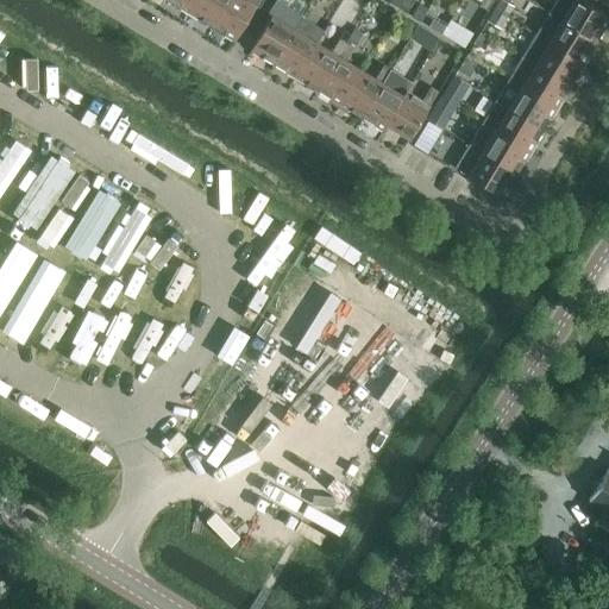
[(169,1),(189,13),(188,13),(189,14),(198,0),(168,0),(168,1),(169,1)]
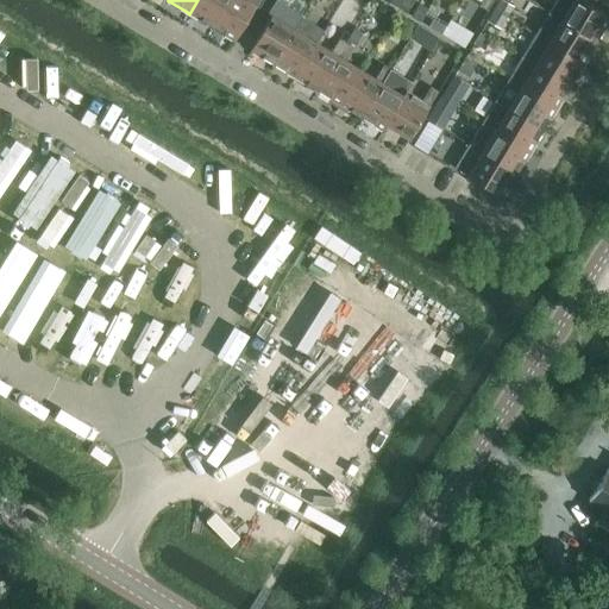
[(190,16),(192,14),(211,26),(211,27),(212,27),(227,0),(198,0),(189,14),(190,16)]
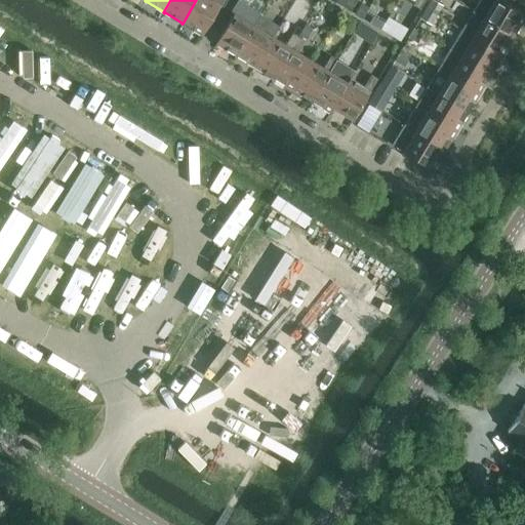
[(184,25),(184,24),(202,35),(220,5),(211,0),(196,0),(183,24),(184,25)]
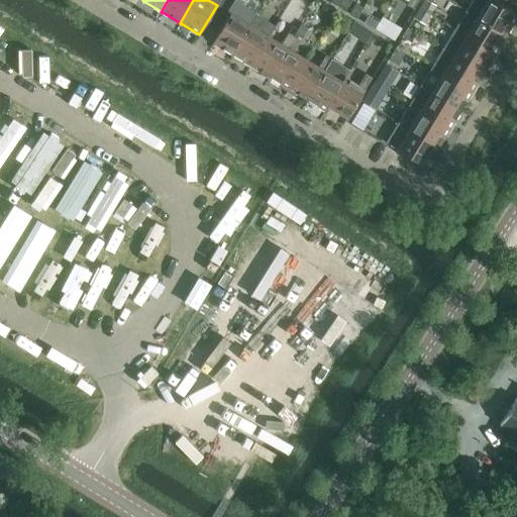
[(231,13),(213,42),(231,54),(231,55),(232,56),(256,14),(234,0),(227,11),(231,13)]
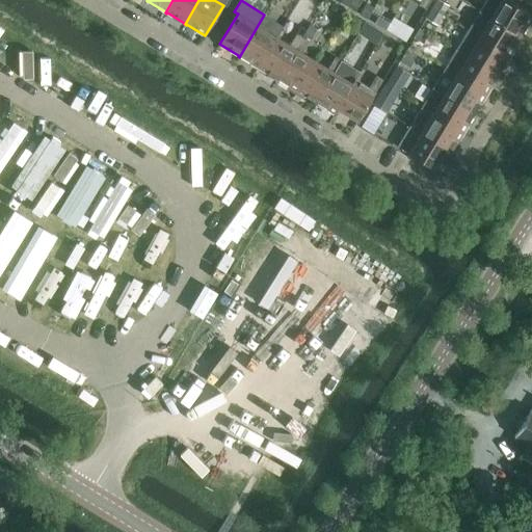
[(362,0),(352,0),(348,7),(355,12),(363,1),(362,0)]
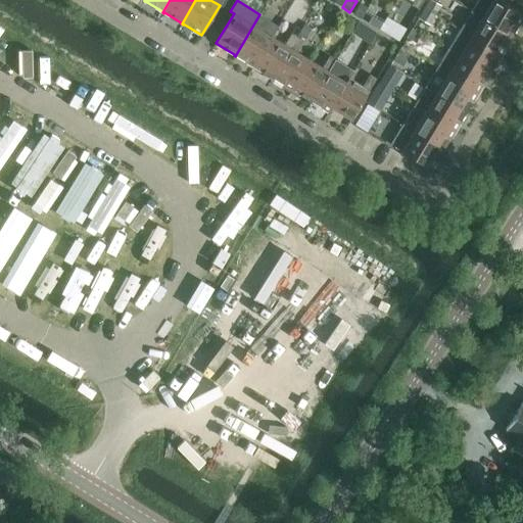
[(415,0),(413,5),(419,9),(424,0),(415,0)]
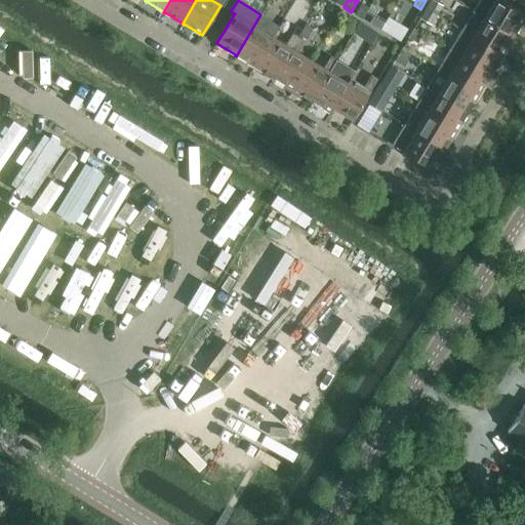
[(444,6),(434,0),(432,0),(427,8),(438,15),(444,6)]
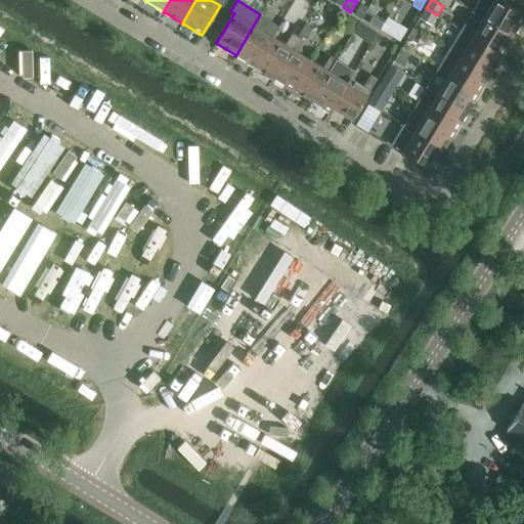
[(515,36),(514,35),(523,17),(523,15),(497,0),(479,0),(473,11),(514,37),(515,36)]
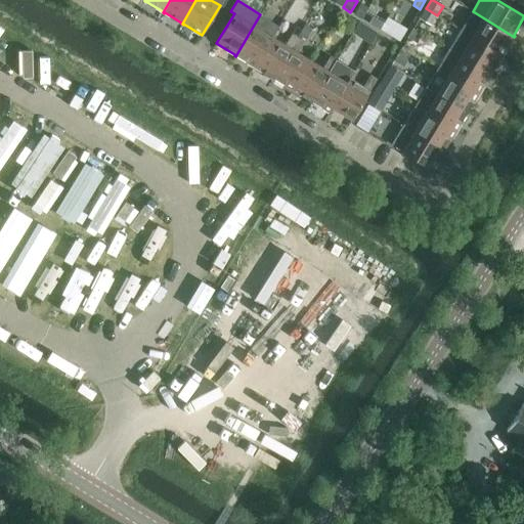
[(368,7),(361,3),(354,14),(362,19),(368,7)]
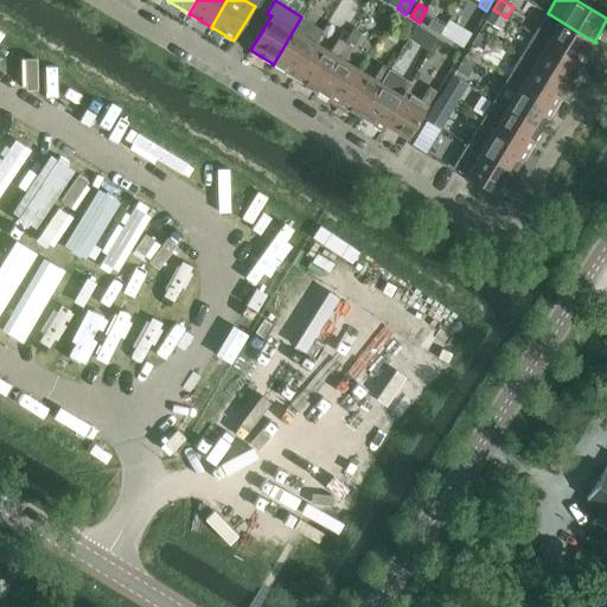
[(486,21),(499,30),(506,18),(493,10),(486,21)]
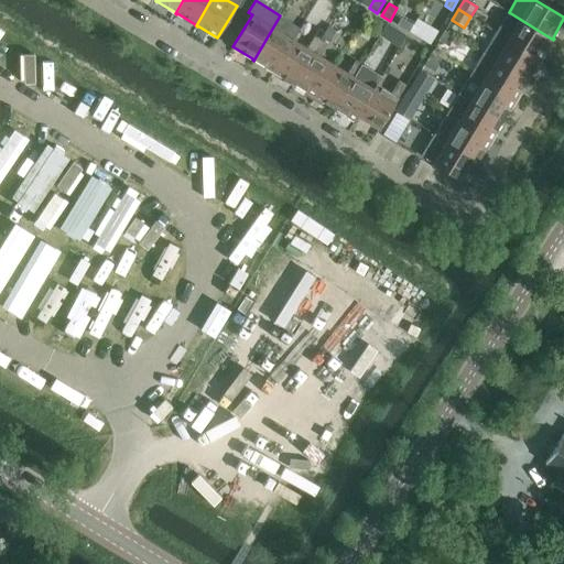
[(542,58),(541,58),(552,40),(553,41),(553,40),(509,12),(496,32),(541,60),(542,58)]
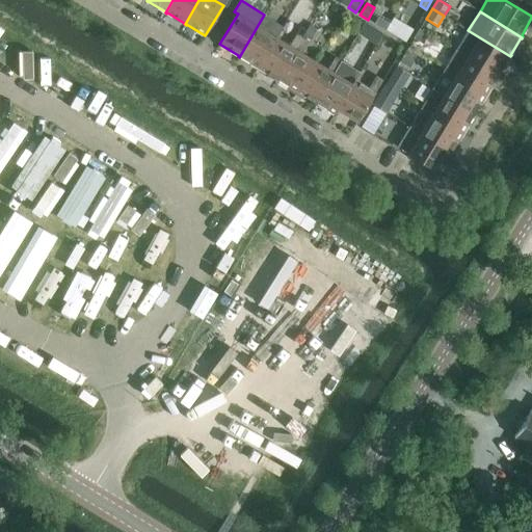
[(240,57),(240,56),(258,68),(257,68),(258,69),(277,37),(284,26),(264,15),(239,57),(240,57)]
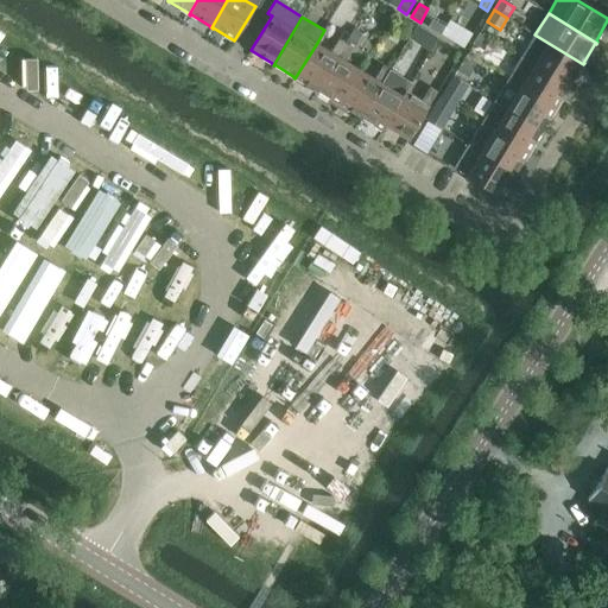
[(434,19),(429,27),(441,35),(447,26),(434,19)]
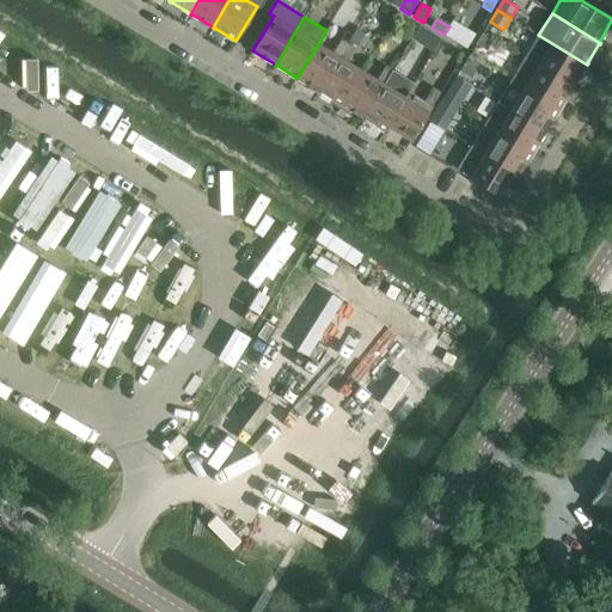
[(420,25),(411,38),(434,51),(441,38),(420,25)]
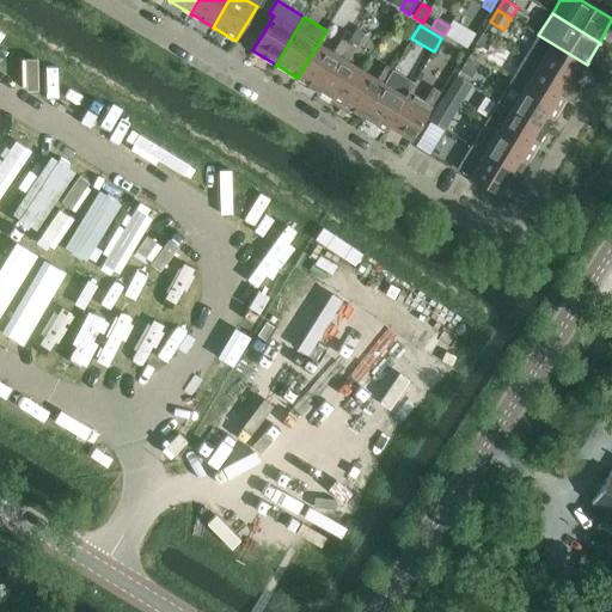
[(356,31),(349,42),(359,48),(366,36),(356,31)]
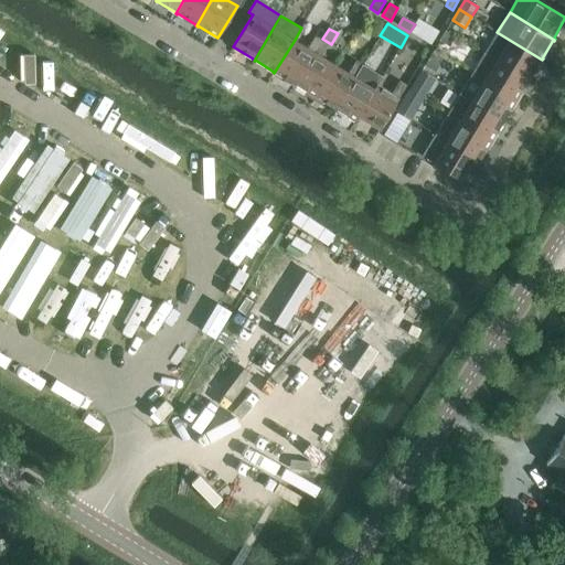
[(531,80),(530,78),(541,60),(542,61),(542,60),(497,32),(484,53),(530,80),(531,80)]
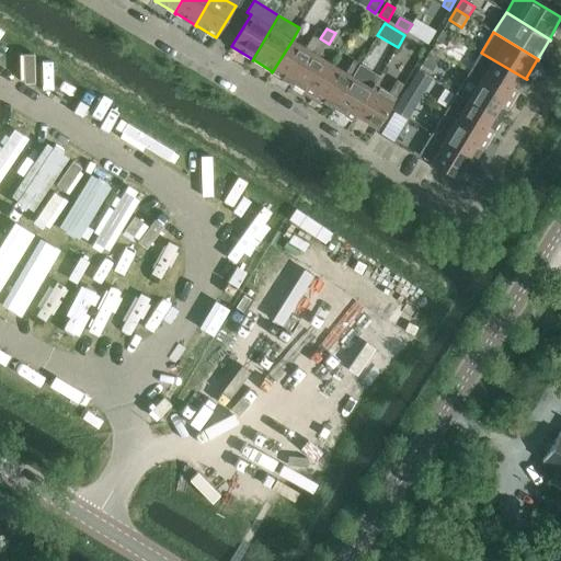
[(442,33),(436,43),(446,49),(451,39),(442,33)]
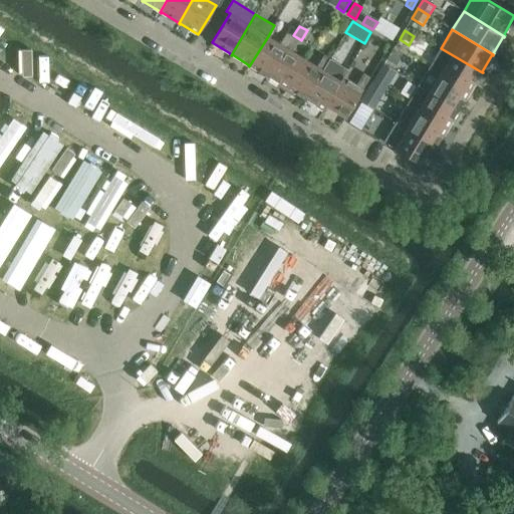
[(250,66),(251,66),(267,76),(268,77),(292,36),(287,33),(280,44),(268,36),(249,66),(250,66)]
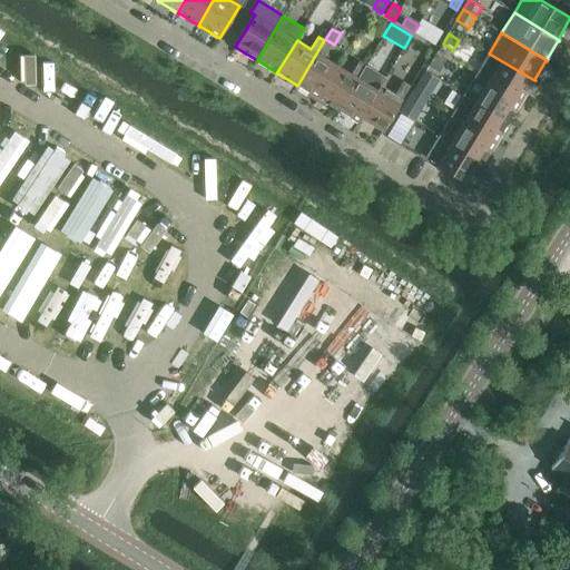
[(298,87),(298,86),(317,97),(316,98),(317,98),(337,65),(323,57),(331,45),(324,40),(297,86),(298,87)]
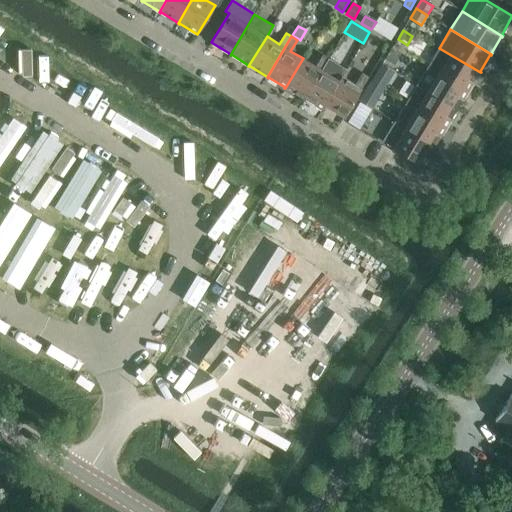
[(469,90),(479,73),(480,72),(439,48),(428,66),(469,91),(469,90)]
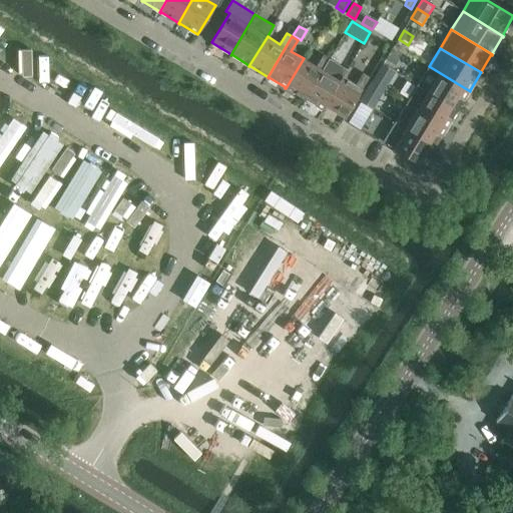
[(392,51),(386,61),(395,67),(401,57),(392,51)]
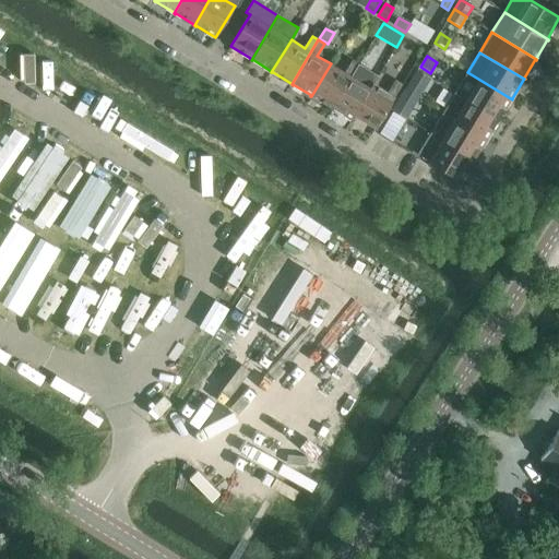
[(312,97),(313,96),(331,107),(331,108),(332,108),(358,64),(353,60),(345,72),(331,63),(311,96),(312,97)]
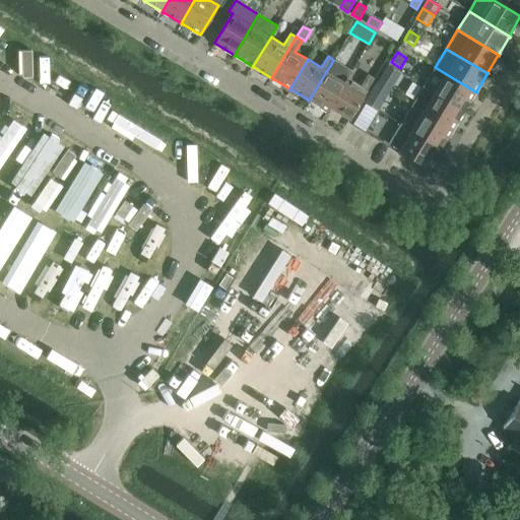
[(310,102),(310,101),(329,112),(331,108),(330,107),(348,77),(352,71),(333,60),(309,101),(310,102)]
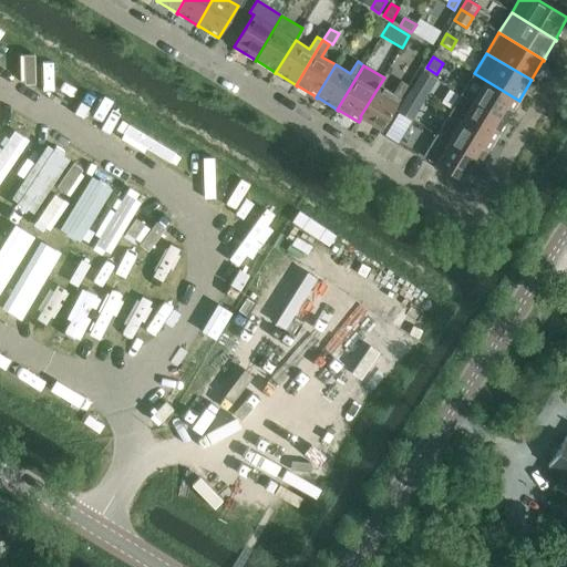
[(437,80),(423,71),(411,91),(425,100),(437,80)]
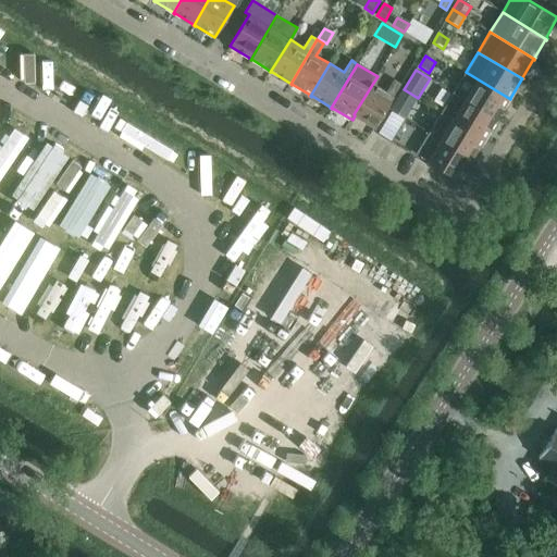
[(498,118),(497,118),(508,99),(509,100),(510,99),(466,72),(454,93),(498,119),(498,118)]
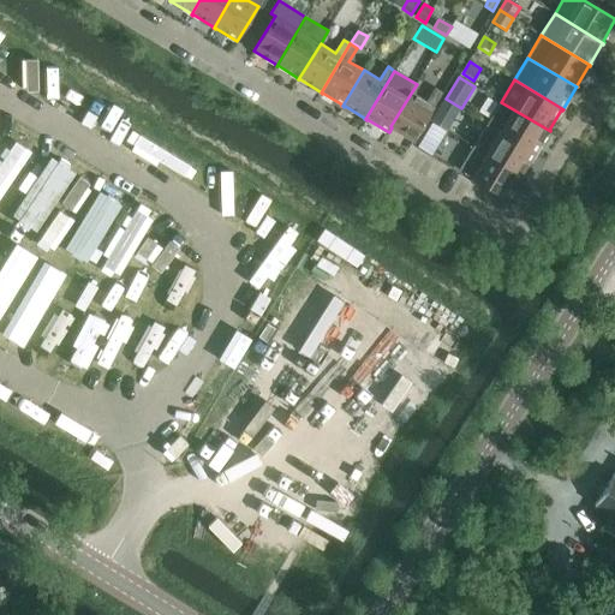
[(390,126),(392,127),(415,141),(443,93),(435,88),(428,101),(412,91),(390,126)]
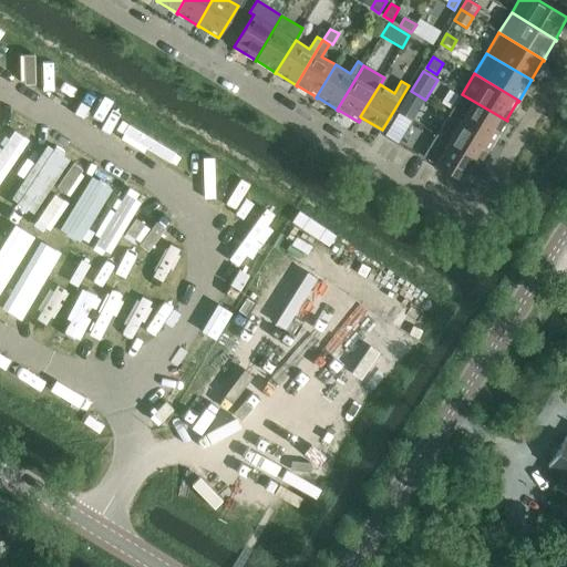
[(425,100),(411,91),(398,111),(399,112),(410,119),(412,120),(425,100)]
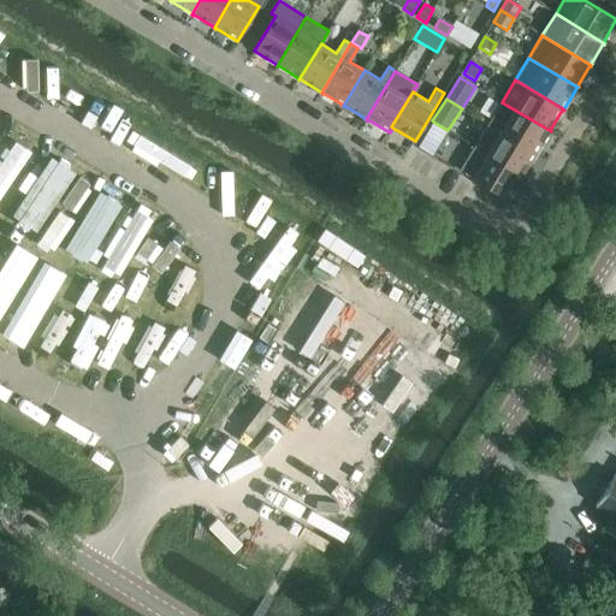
[(538,153),(537,152),(549,132),(550,132),(551,131),(502,102),(489,124),(537,154),(538,153)]
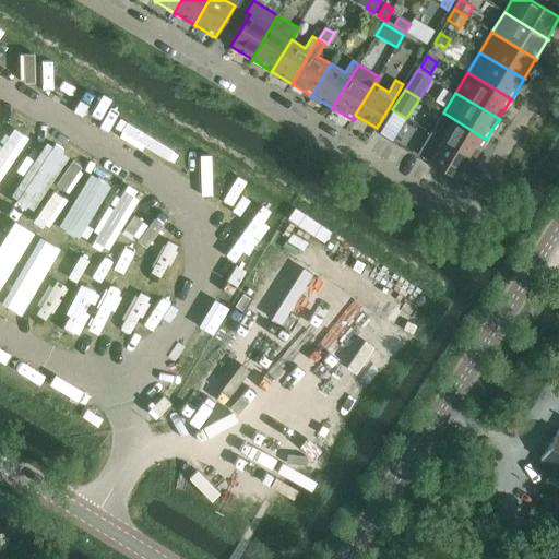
[(476,158),(475,158),(486,140),(487,141),(487,140),(443,113),(430,133),(475,159),(476,158)]
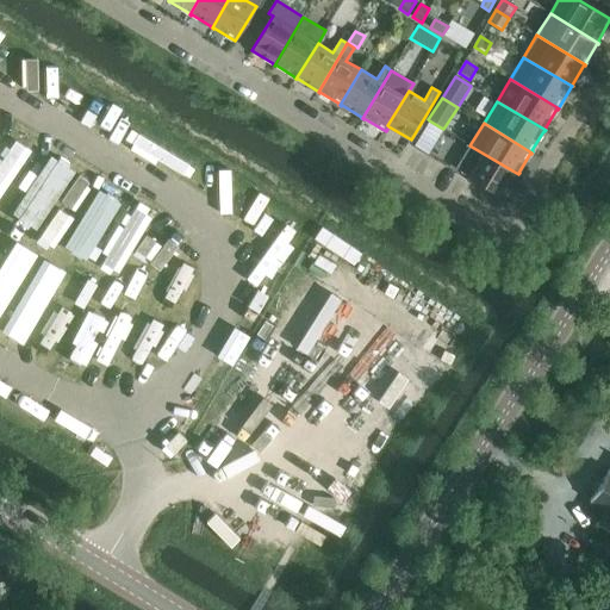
[(436,143),(423,135),(416,147),(429,155),(436,143)]
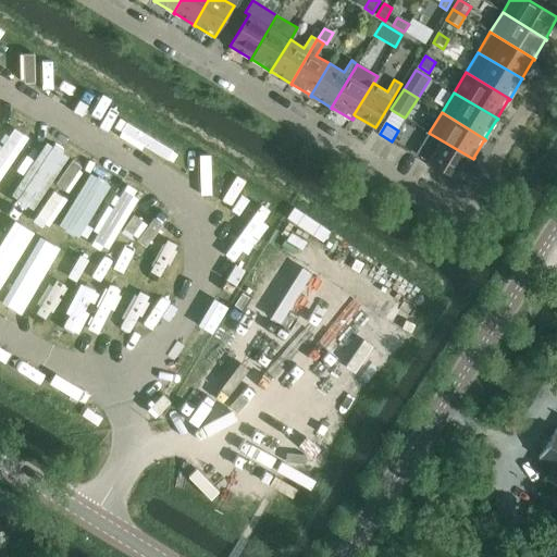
[(417,153),(460,180),(472,160),(473,160),(473,159),(429,133),(417,153)]
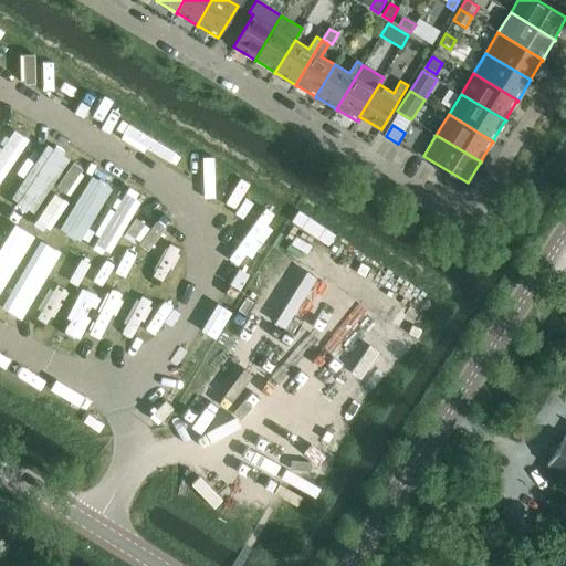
[(565,436),(547,464),(562,473),(555,485),(565,492),(565,436)]
